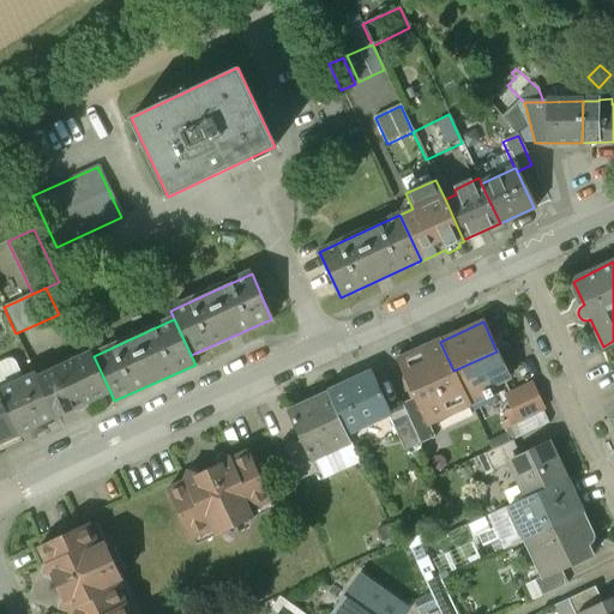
[(440,342),(398,361),(415,399),(426,421),(427,421),(468,403),(453,371),(440,342)]
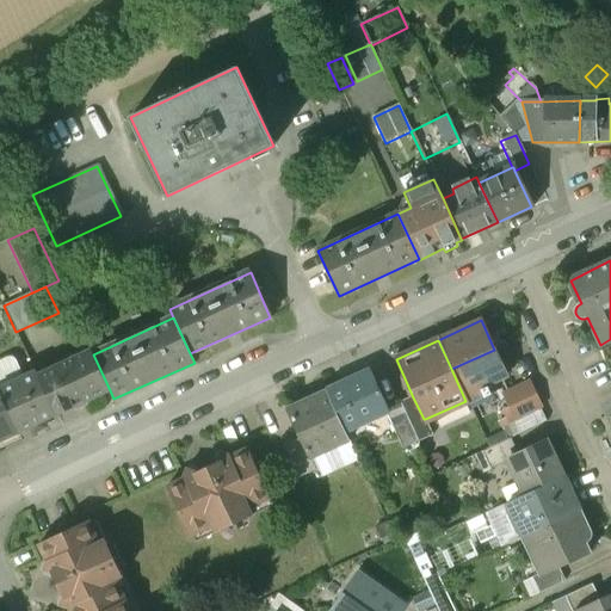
[(91,350),(36,375),(55,415),(110,390),(93,355),(91,350)]
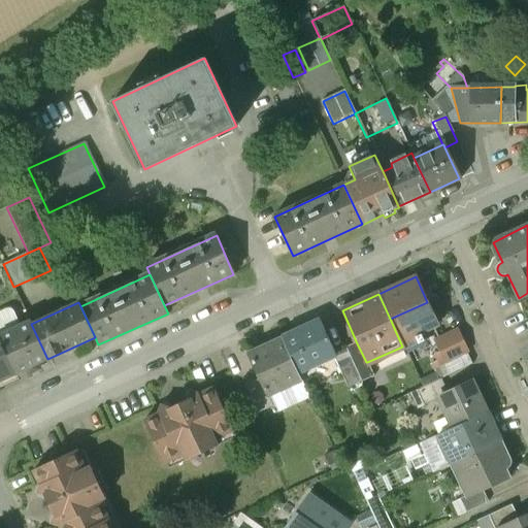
[(427,302),(390,319),(402,347),(403,348),(416,342),(417,344),(423,341),(422,339),(426,331),(437,325),(427,302)]
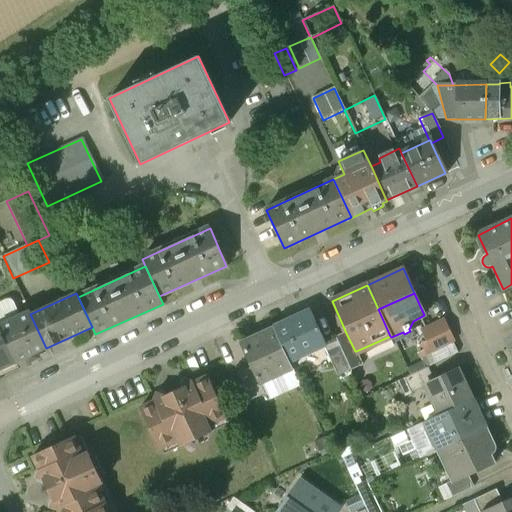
[(12,303),(9,300),(5,301),(5,300),(0,302),(0,332),(14,363),(46,348),(30,314),(30,313),(19,318),(12,303)]
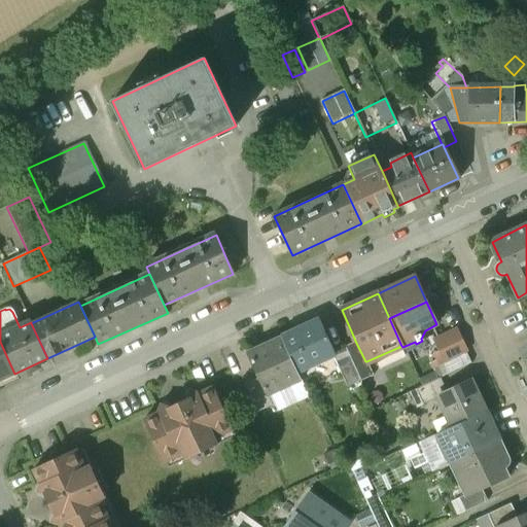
[(318,320),(281,338),(297,374),(335,356),(318,320)]
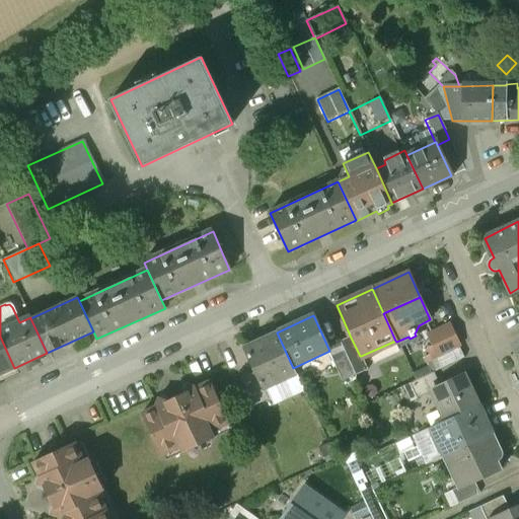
[(448,325),(428,336),(433,346),(427,349),(432,360),(458,348),(448,325)]
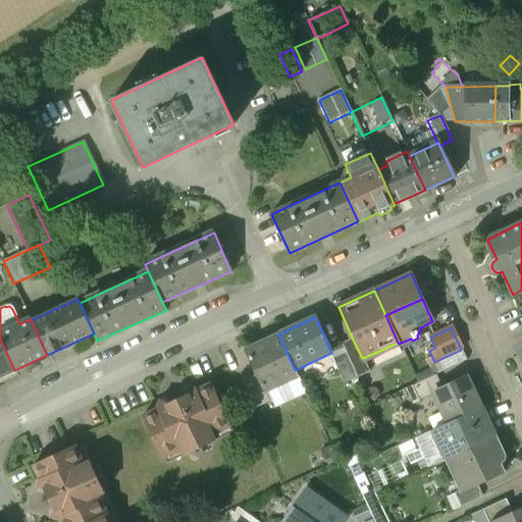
[(278,334),(244,350),(255,373),(263,393),(264,392),(297,376),(295,370),(278,334)]
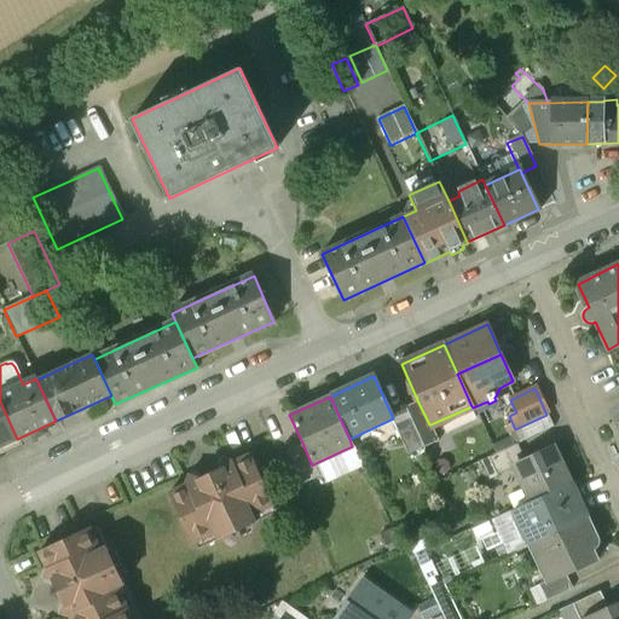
[(0,401),(0,446),(17,439),(0,401)]
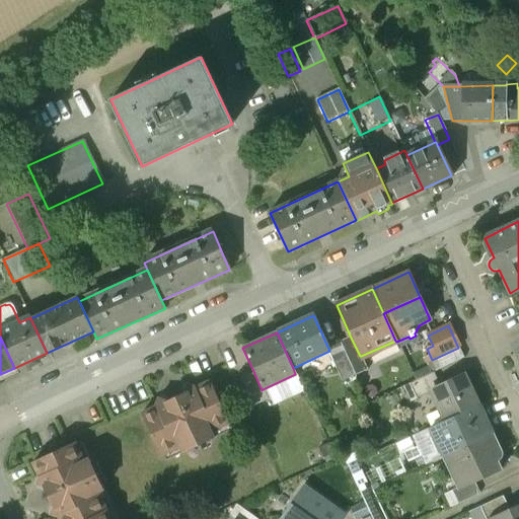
[(351,338),(339,343),(354,377),(368,371),(361,356),(360,356),(351,338)]
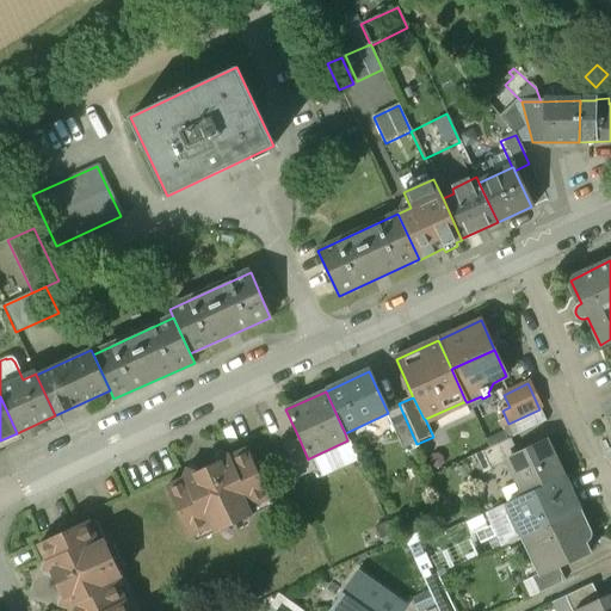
[(508,424),(499,429),(506,442),(510,439),(545,423),(539,409),(508,424)]
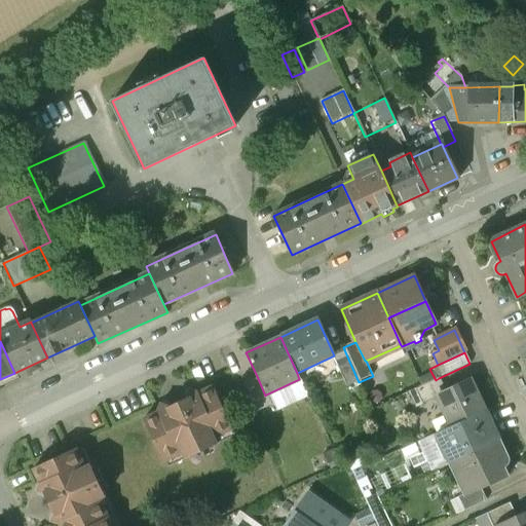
[(257,376),(242,383),(256,412),(270,405),(266,395),(265,396),(257,376)]
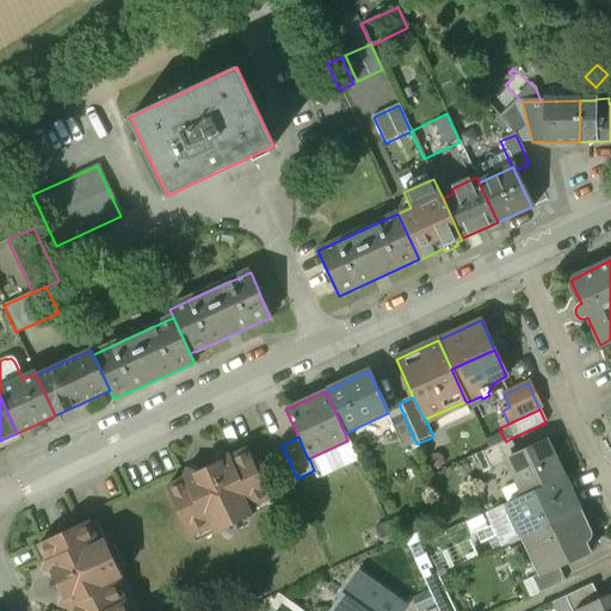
[(506,442),(482,452),(491,471),(506,464),(505,462),(517,456),(510,439),(506,442)]
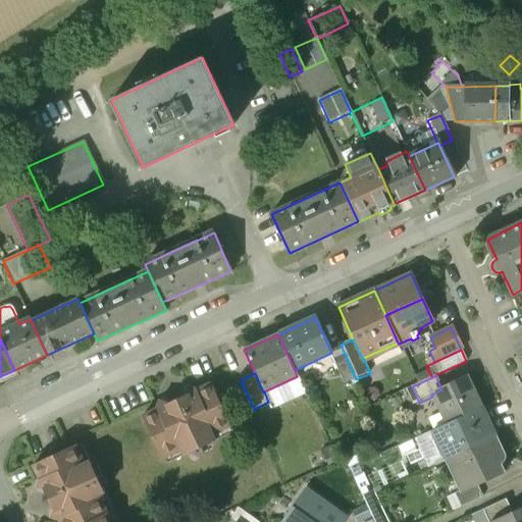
[(478,409),(464,379),(441,389),(431,395),(432,397),(446,425),(478,409)]
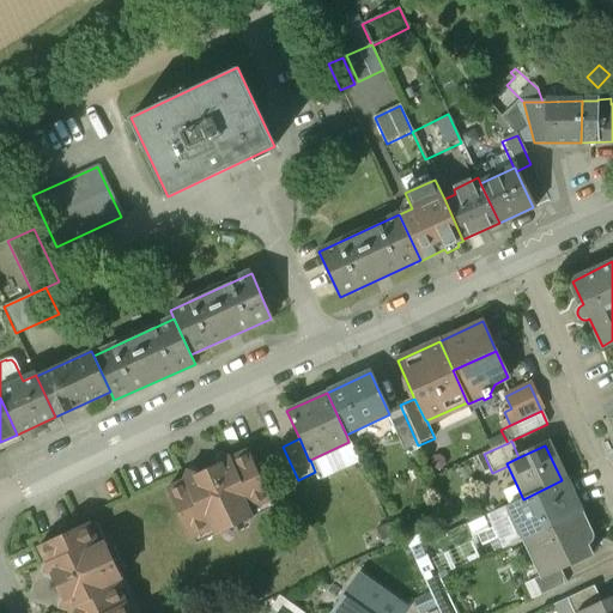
[(271,502),(248,451),(230,460),(220,456),(218,466),(195,475),(187,472),(183,481),(167,489),(189,539),(194,536),(196,540),(213,533),(214,535),(253,519),(252,515),(268,508),(266,504),(271,502)]
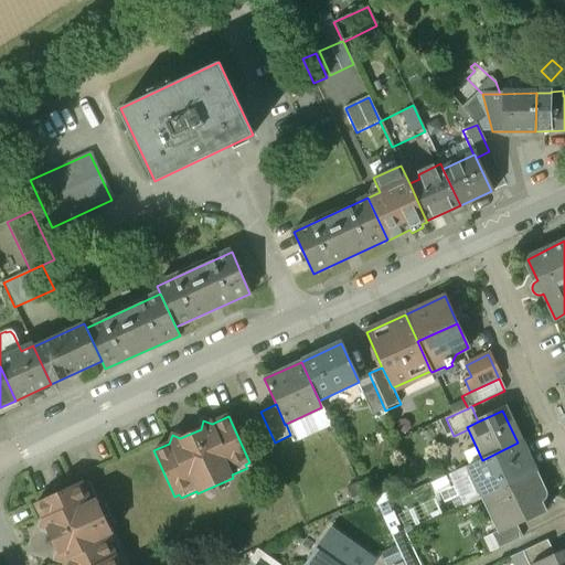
[(482,460),(448,476),(464,507),(483,498),(533,476),(518,443),(482,460)]
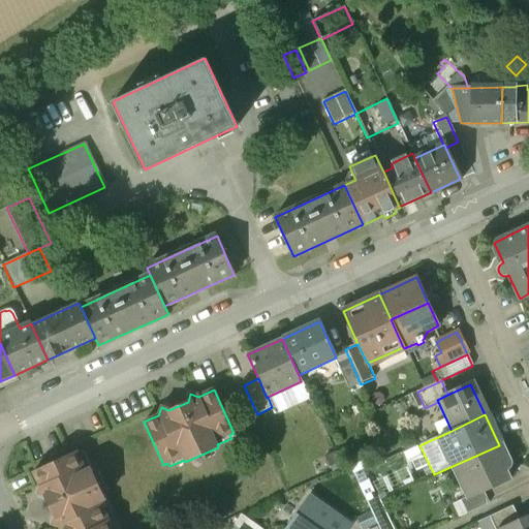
[(499,445),(453,466),(462,486),(467,484),(472,495),(467,498),(468,500),(484,493),(501,485),(496,473),(505,470),(507,468),(508,464),(507,462),(499,445)]
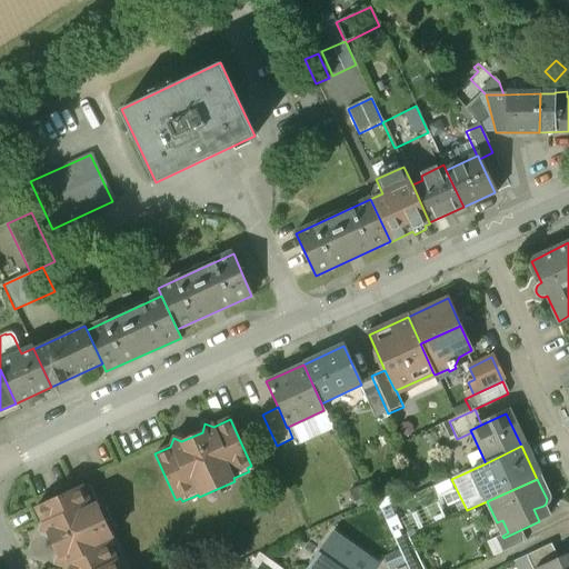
[(97,503),(96,505),(87,488),(82,490),(81,487),(36,508),(42,522),(39,532),(48,535),(57,555),(53,565),(63,567),(63,568),(126,568),(122,561),(117,563),(113,556),(118,553),(111,538),(113,537),(97,503)]
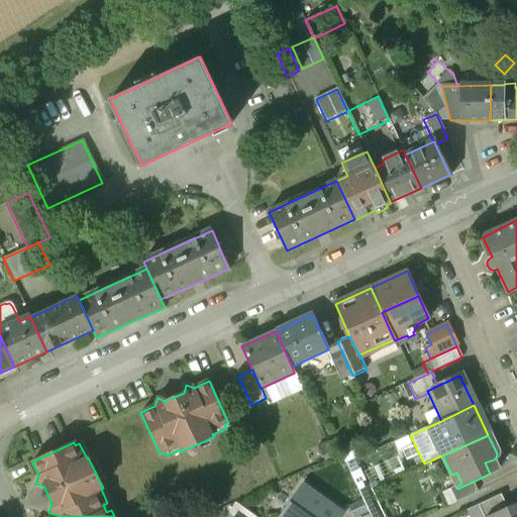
[(473,482),(457,489),(456,487),(449,490),(455,503),(478,493),(473,482)]
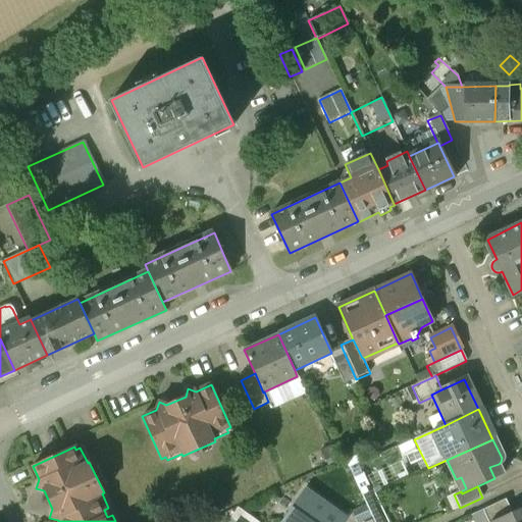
[(343,521),(346,518),(305,490),(281,521),(343,521)]
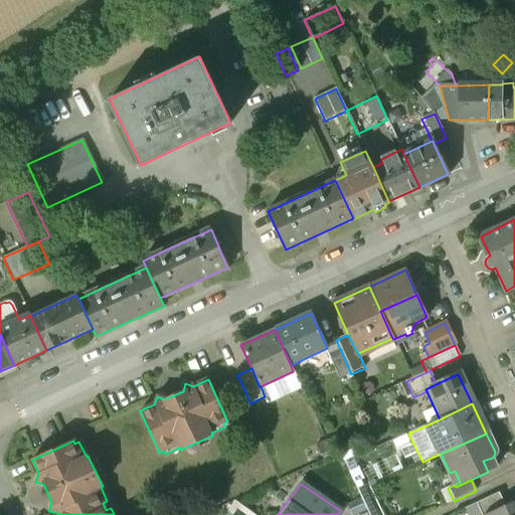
[(500,493),(476,504),(481,514),(487,514),(506,506),(500,493)]
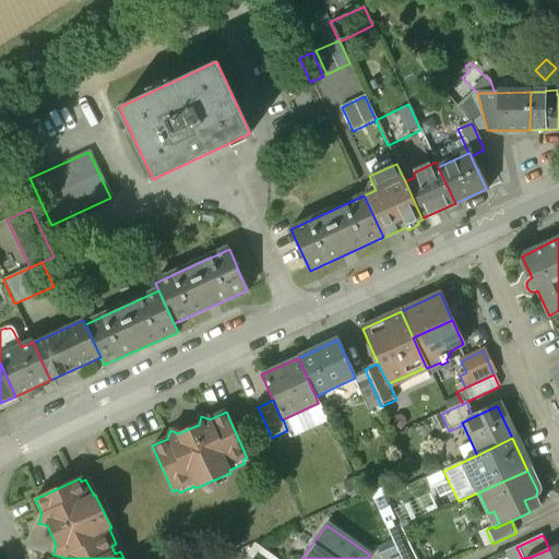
[(253,558),(276,558),(254,544),(247,554),(253,558)]
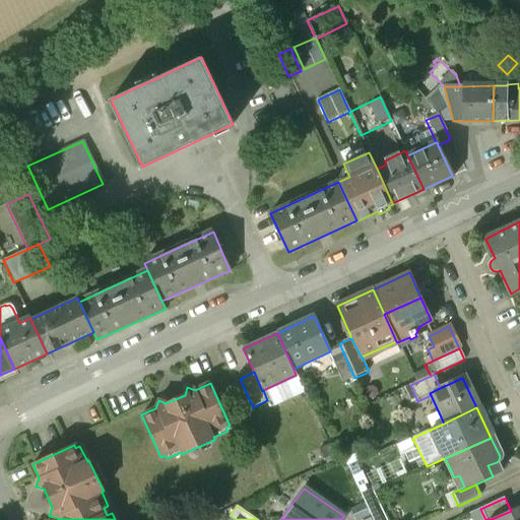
[(519,519),(519,506),(511,511),(492,519),(519,519)]
